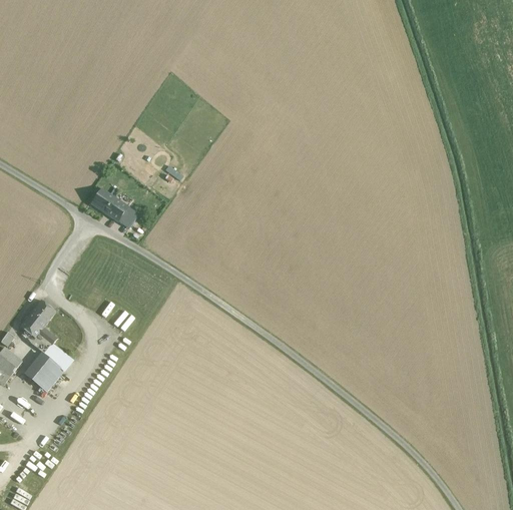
[(115,197),(111,193),(102,188),(92,203),(105,212),(115,197)]
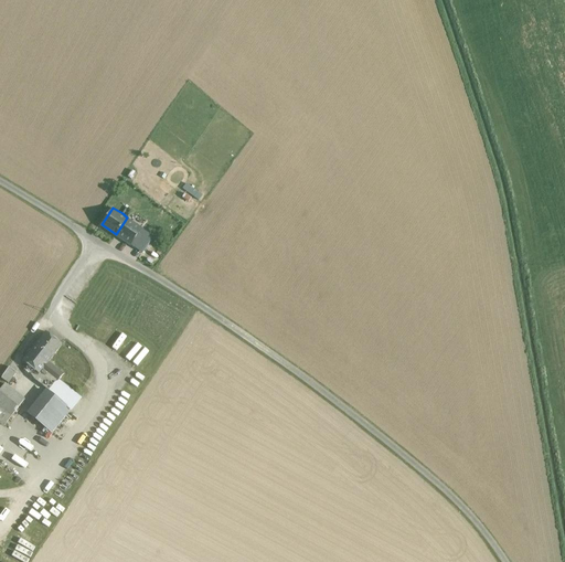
[(130,243),(137,233),(138,233),(141,226),(127,218),(116,234),(130,243)]
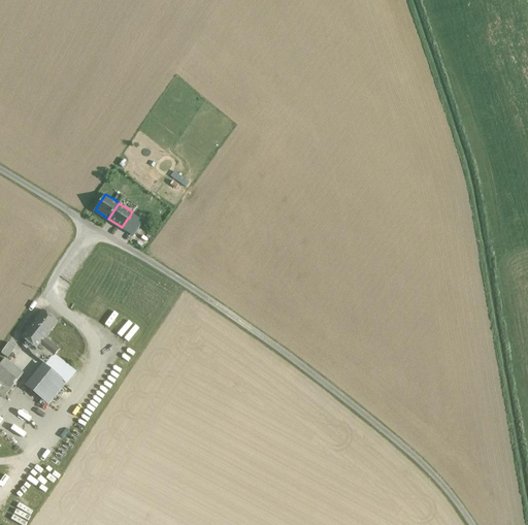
[(128,229),(132,223),(127,220),(123,225),(128,229)]
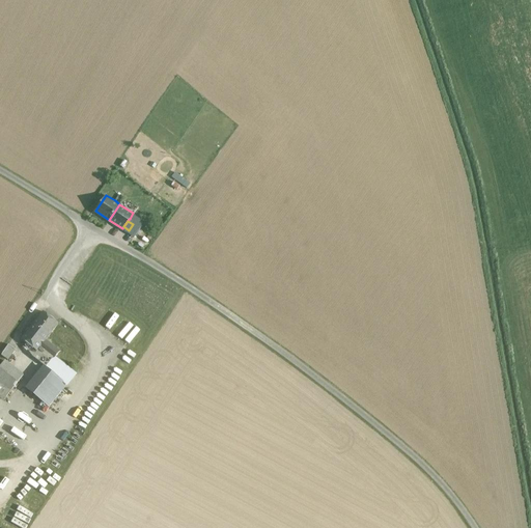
[(46,337),(58,322),(57,322),(43,309),(22,337),(36,349),(46,337)]
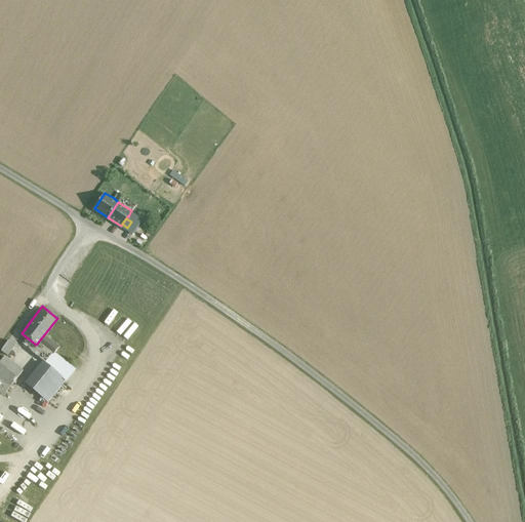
[(58,345),(49,337),(45,334),(39,342),(52,352),(58,345)]
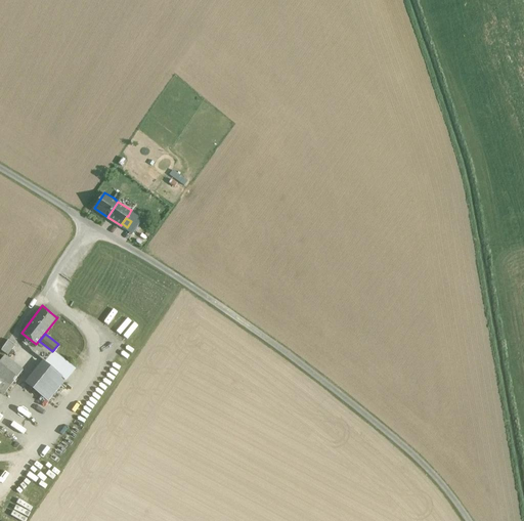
[(8,338),(6,341),(5,341),(1,348),(7,352),(14,343),(8,338)]
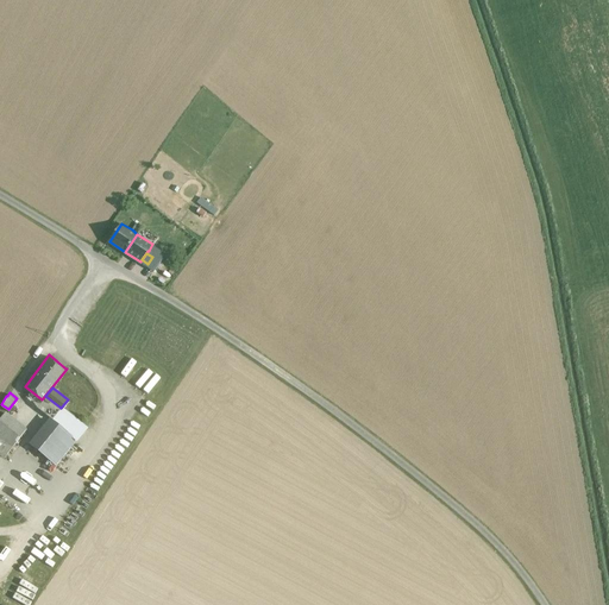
[(52,418),(71,434),(73,434),(73,435),(74,435),(81,424),(60,409),(52,418)]
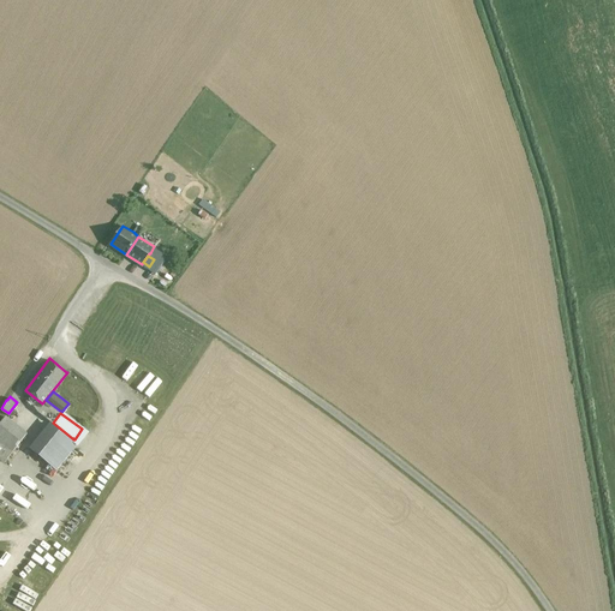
[(7,414),(0,423),(0,455),(5,459),(28,431),(7,414)]
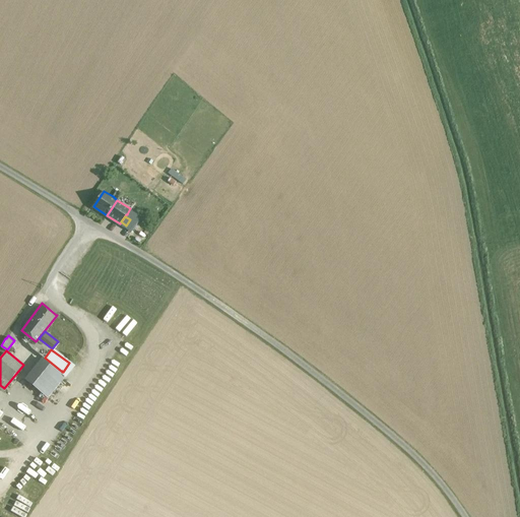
[(49,394),(57,384),(65,374),(44,357),(27,377),(49,394)]
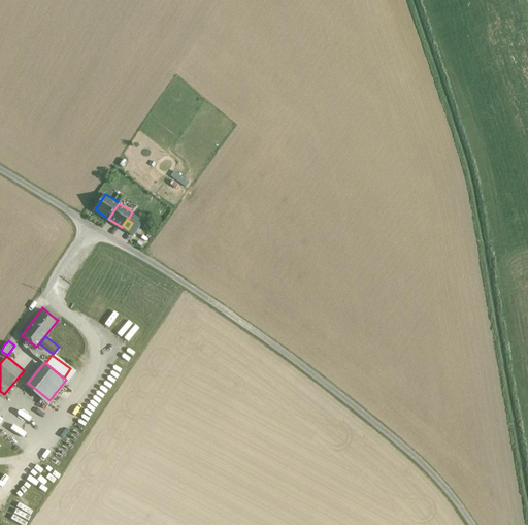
All buildings are outlined.
